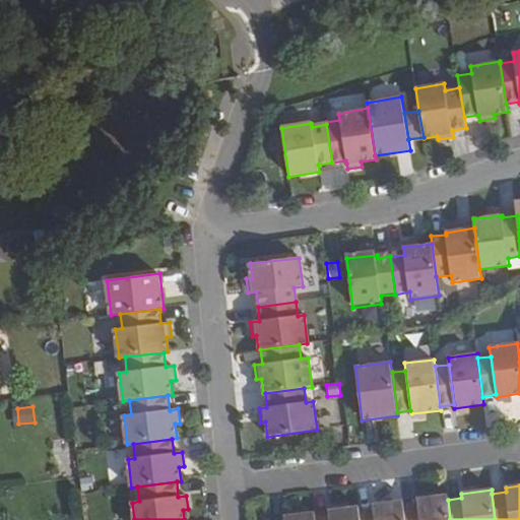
[(450,519),(448,500),(447,495),(417,499),(417,504),(404,506),(405,519),(450,519)]
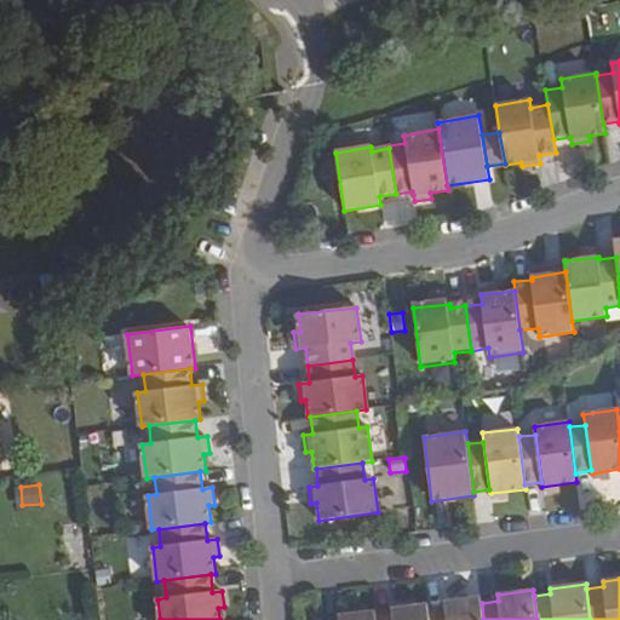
[(483,619),(482,603),(481,597),(445,602),(445,608),(429,609),(429,619),(483,619)]
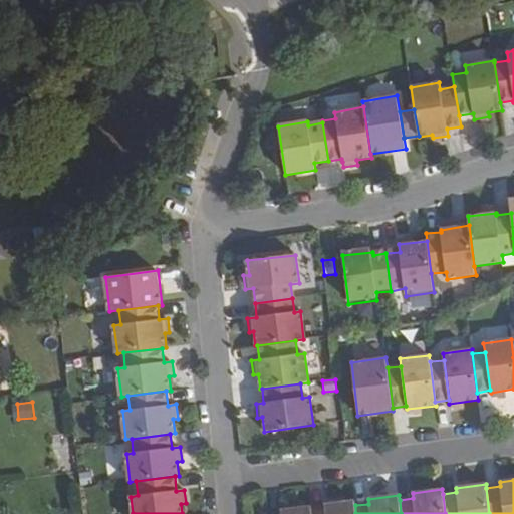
[(355,513),(355,505),(354,501),(324,504),(325,510),(311,512),(311,513),(355,513)]
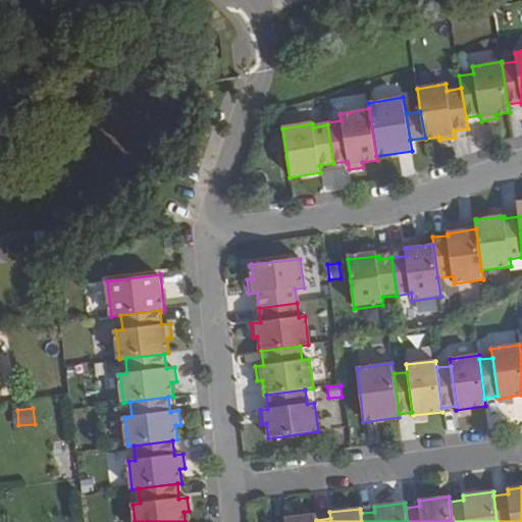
All buildings are outlined.
